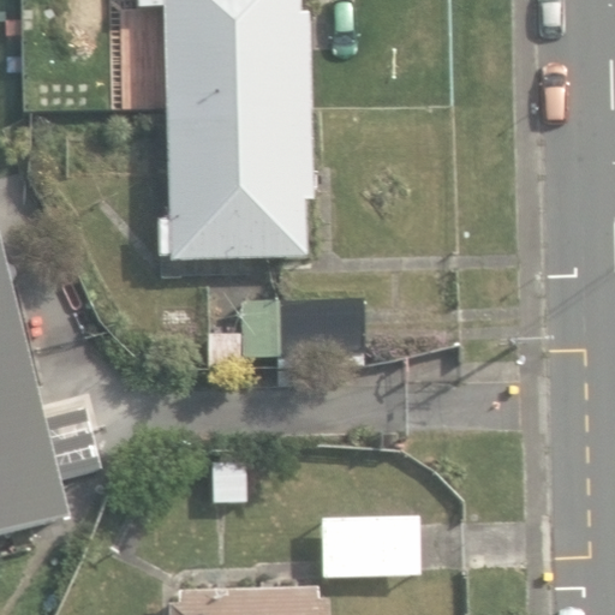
[(157,219),(159,261),(268,258),(306,257),(305,199),(314,199),(310,13),(300,13),(299,0),(141,0),(141,9),(163,9),(166,109),(167,175),(168,219),(157,219)]
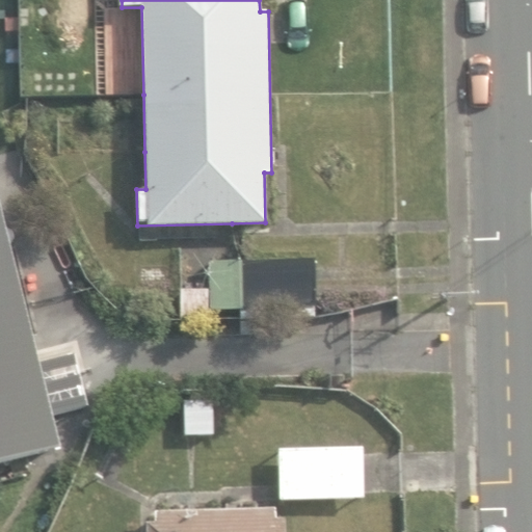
[(30,53),(31,87),(65,87),(63,52),(30,53)]
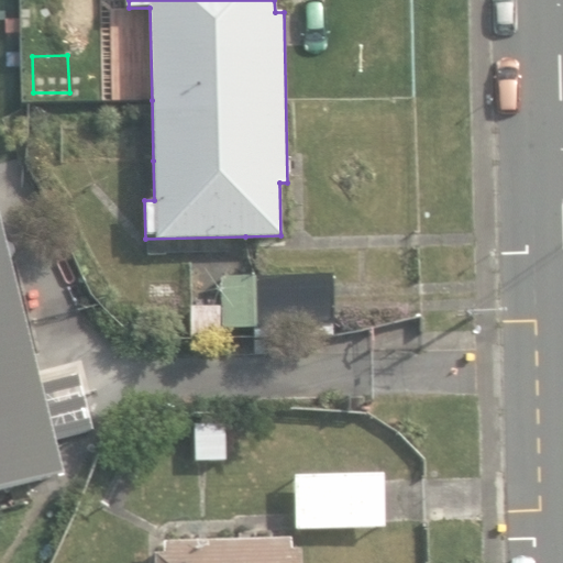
[(0,231),(0,489),(63,474),(0,231)]
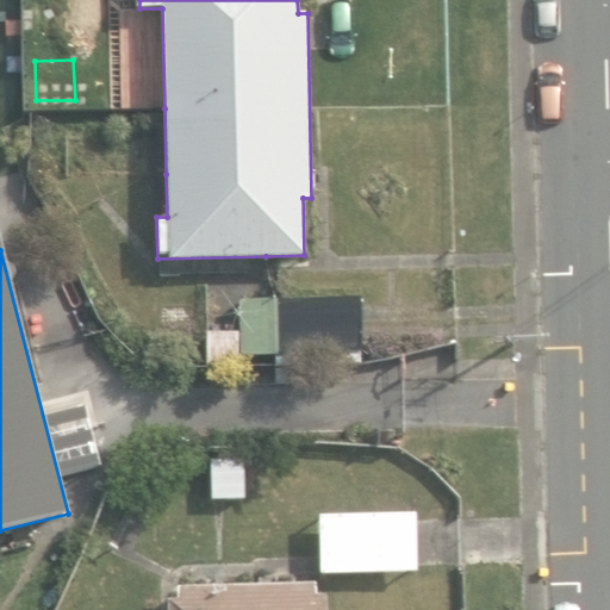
[(306,352),(307,365),(366,361),(363,296),(271,299),(243,300),(246,355),(306,352)]
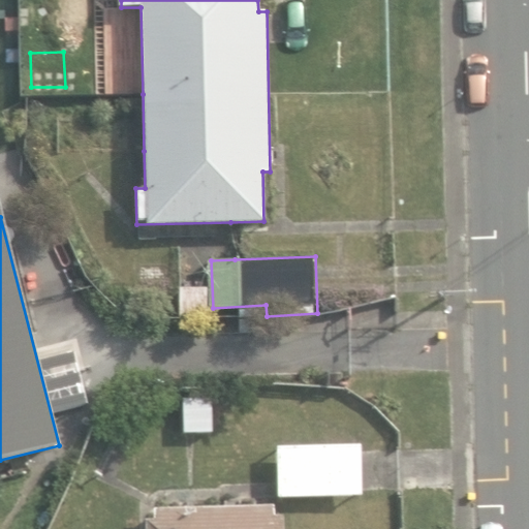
[(132,280),(167,280),(167,260),(132,260),(132,280)]
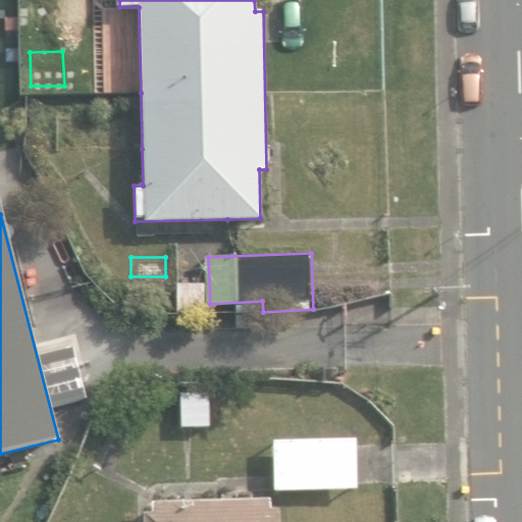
[(176,284),(177,314),(207,313),(205,283),(176,284)]
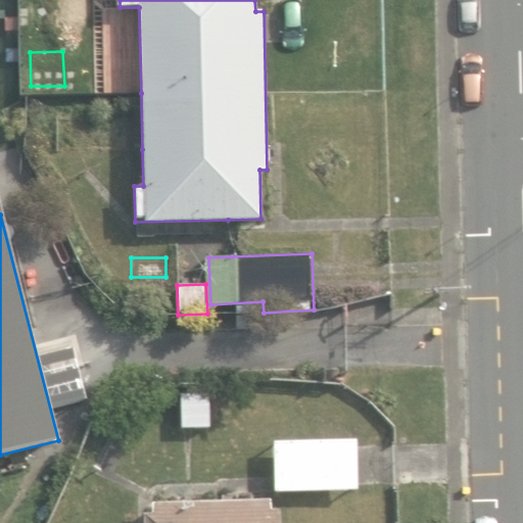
[(180,392),(181,428),(209,427),(208,391),(180,392)]
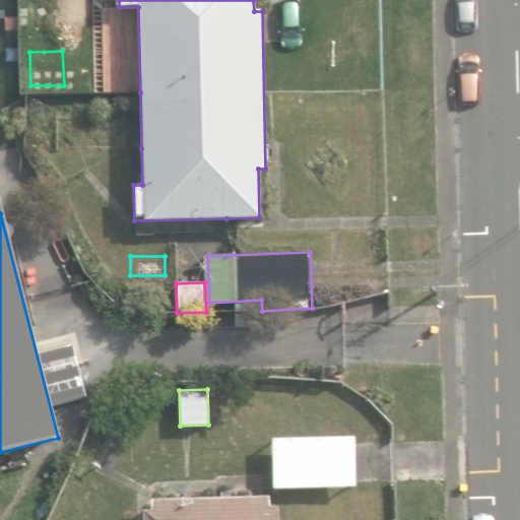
[(269,436),(271,491),(355,488),(353,433),(269,436)]
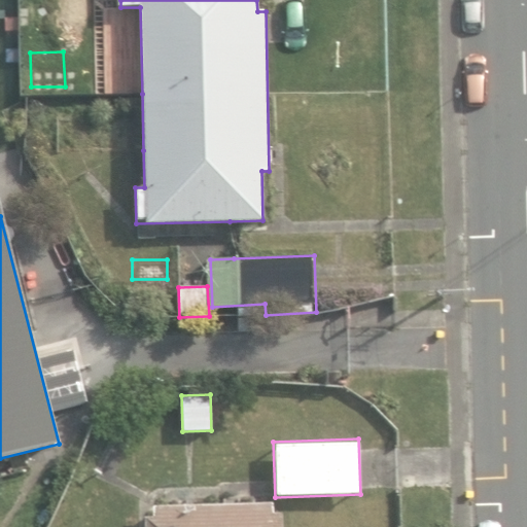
[(282,526),(282,515),(273,515),(272,502),(222,503),(154,505),(154,517),(144,518),(143,526),(282,526)]
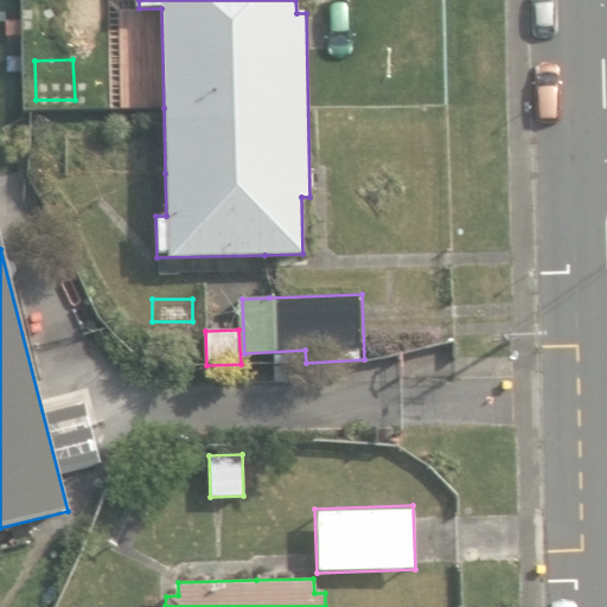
All buildings are outlined.
